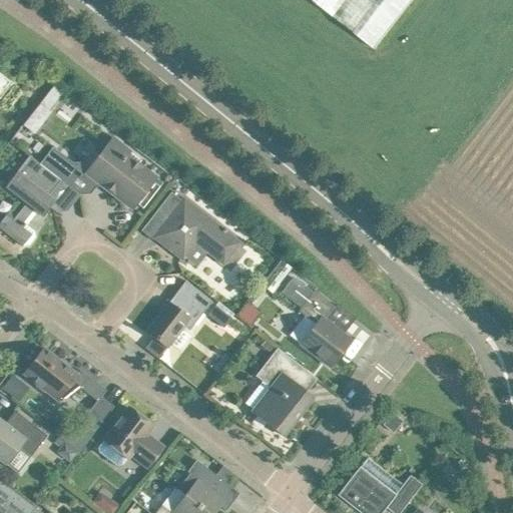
[(412,0),(312,0),(374,49),(387,33),(412,0)]
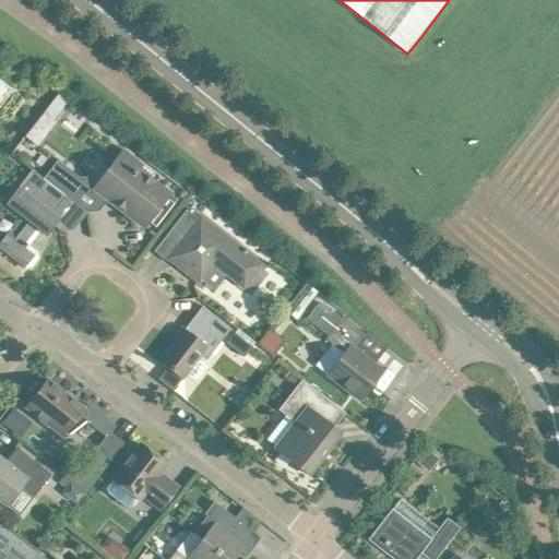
[(0,106),(12,91),(0,81),(0,106)]
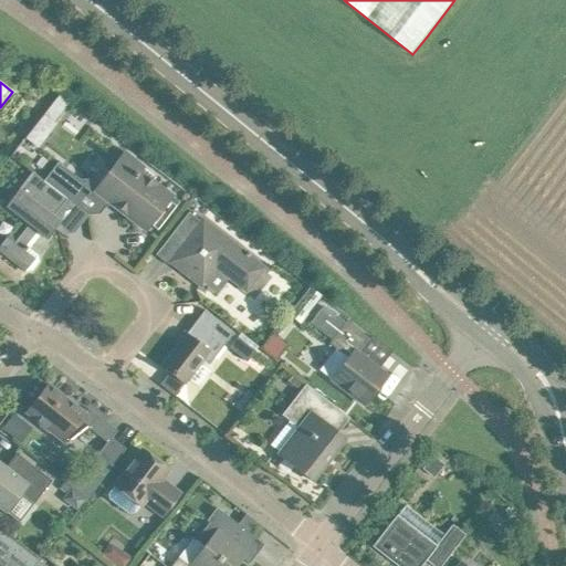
[(43,115),(25,138),(38,147),(55,125),(53,123),(70,102),(60,94),(43,115)]
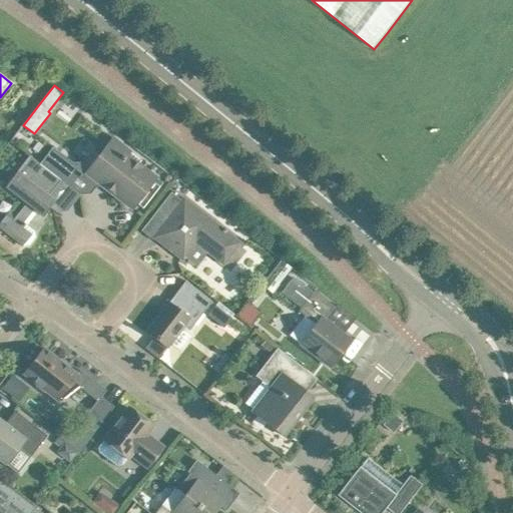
[(155,178),(126,156),(129,152),(112,139),(82,177),(95,187),(101,186),(102,186),(131,209),(135,204),(142,209),(162,183),(155,178)]
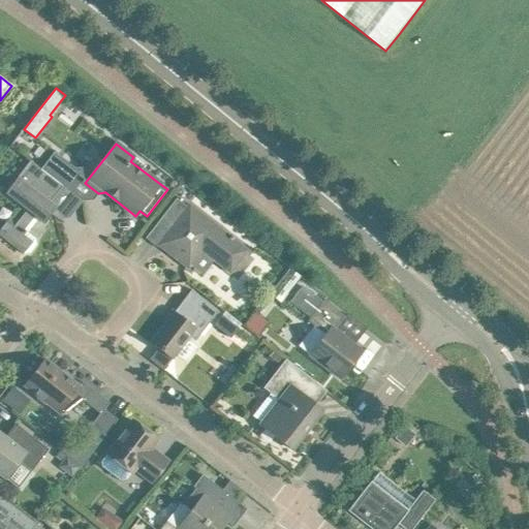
[(75,175),(74,168),(54,152),(40,169),(47,174),(65,188),(75,175)]
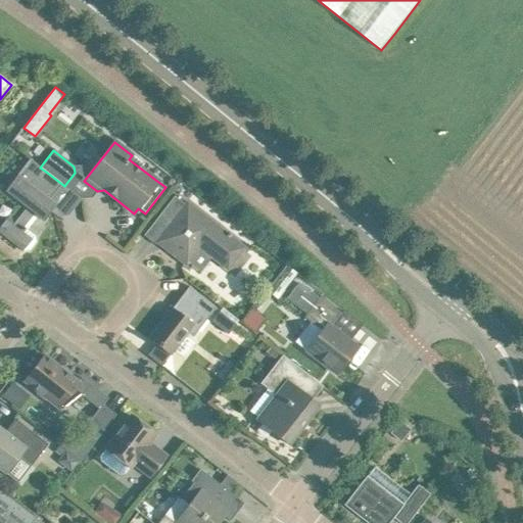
[(43,222),(55,205),(48,200),(57,189),(42,177),(46,172),(40,168),(30,159),(4,192),(21,205),(11,219),(8,217),(0,226),(0,233),(22,251),(29,251),(35,242),(34,237),(26,230),(36,217),(43,222)]
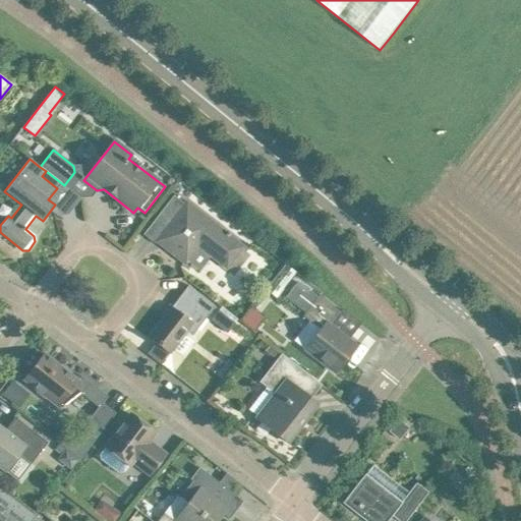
[(243,246),(185,201),(184,204),(173,195),(154,221),(165,229),(159,237),(167,243),(163,247),(185,265),(198,248),(226,270),(243,246)]
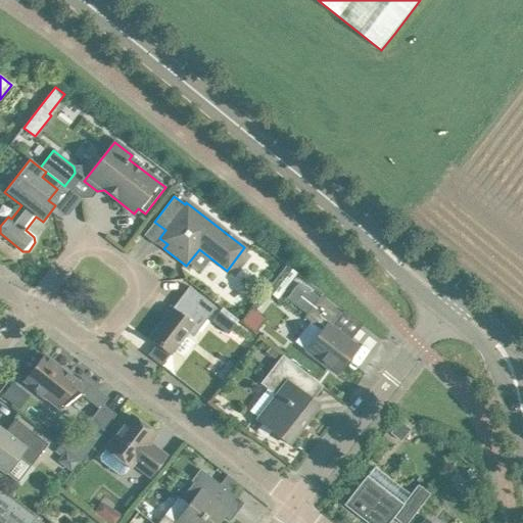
[(286,266),(267,291),(277,299),(297,274),(286,266)]
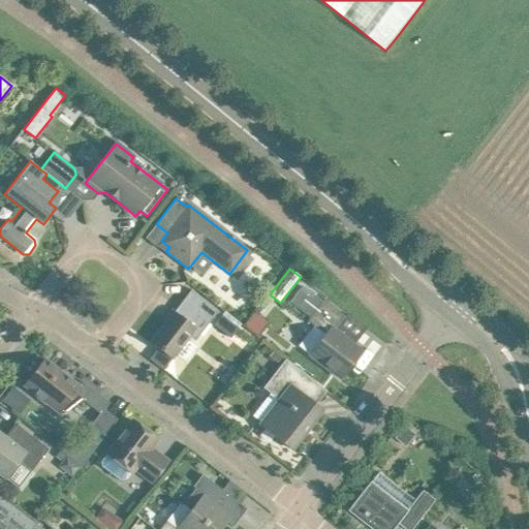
[(362,351),(336,331),(346,317),(323,300),(321,302),(302,286),(289,303),(309,318),(307,321),(315,328),(299,348),(339,379),(362,351)]
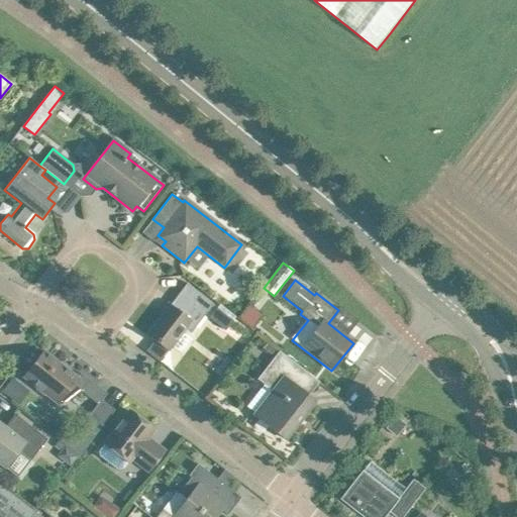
[(190,334),(213,305),(187,284),(170,305),(168,304),(159,316),(161,317),(146,335),(167,351),(184,330),(190,334)]
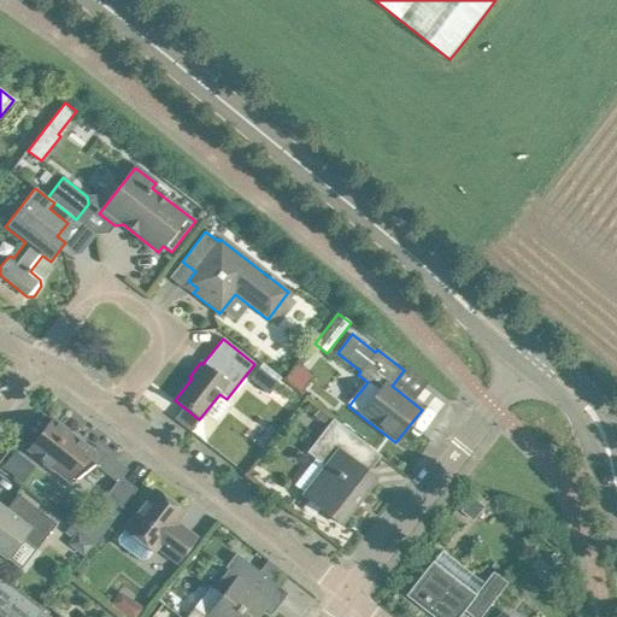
[(258,366),(250,378),(269,393),(277,382),(258,366)]
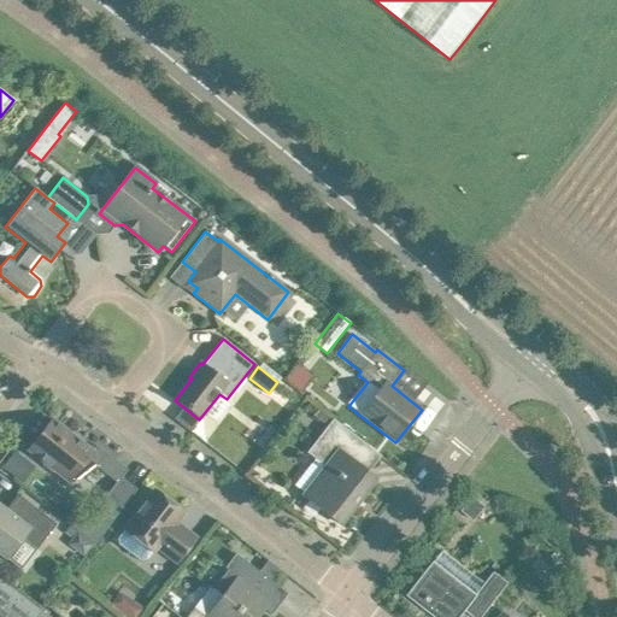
[(318,409),(313,413),(328,424),(333,419),(318,409)]
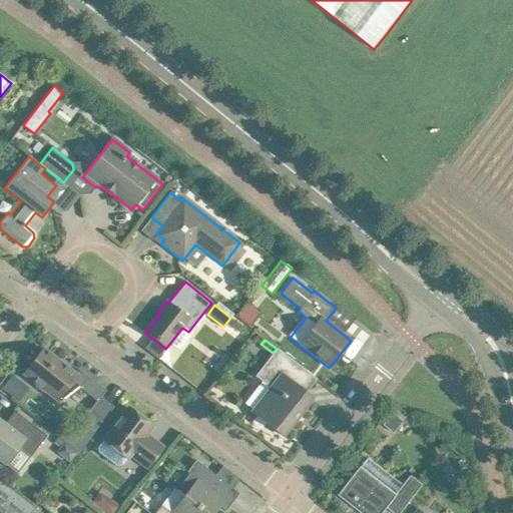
[(27,368),(22,375),(38,387),(57,402),(67,389),(72,393),(78,388),(96,402),(85,416),(87,417),(74,434),(67,443),(78,452),(98,426),(101,423),(113,407),(100,397),(105,391),(79,371),(76,375),(42,349),(27,368)]
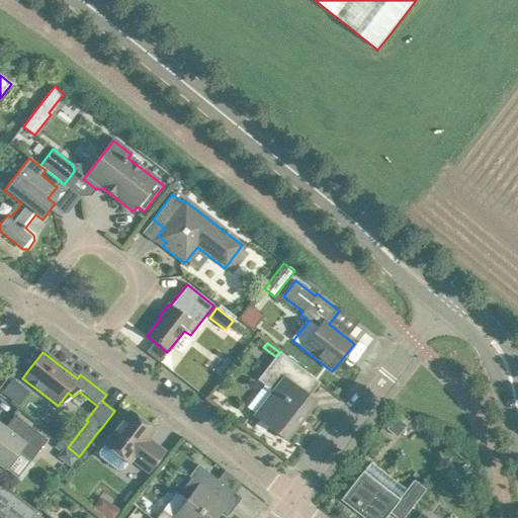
[(316,403),(298,390),(310,375),(279,352),(275,356),(257,380),(272,392),(254,415),(245,408),(244,409),(286,441),(316,403)]
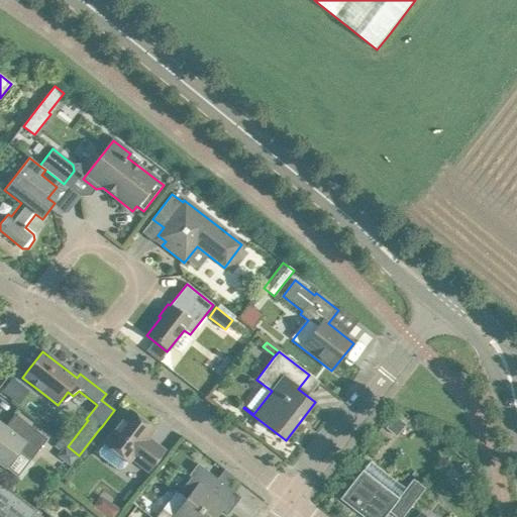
[(8,379),(0,389),(0,391),(17,404),(26,392),(8,379)]
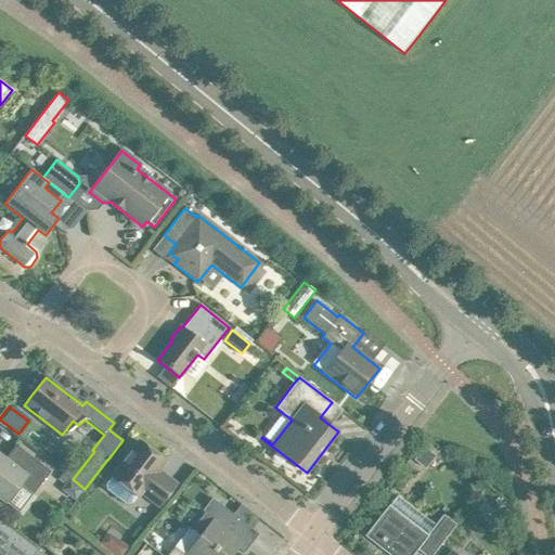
[(158,506),(176,485),(164,475),(163,477),(156,472),(165,462),(139,441),(111,476),(112,477),(105,485),(105,489),(127,505),(130,504),(137,497),(140,492),(158,506)]
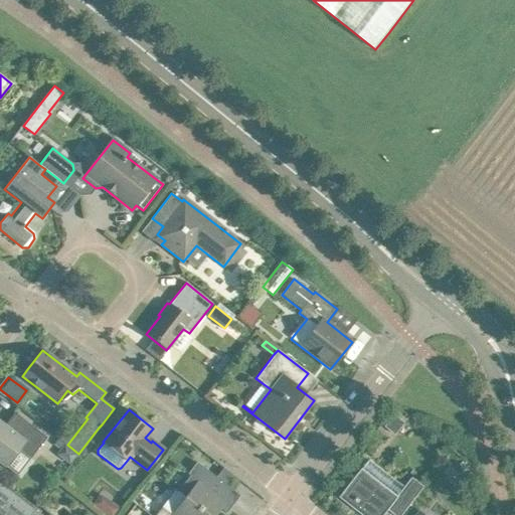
[(395,415),(387,424),(397,433),(404,423),(395,415)]
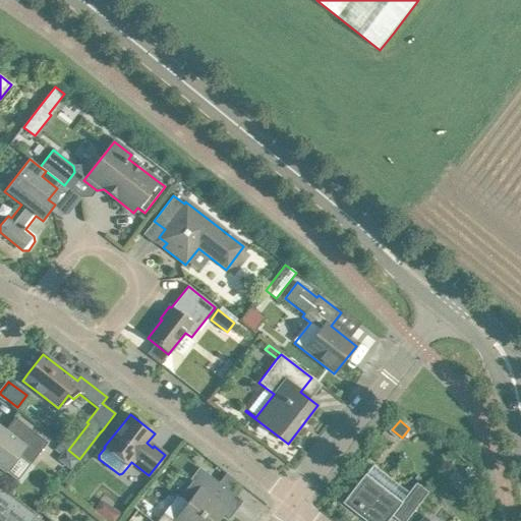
[(31,464),(47,443),(20,422),(10,436),(0,426),(0,468),(5,472),(19,455),(31,464)]
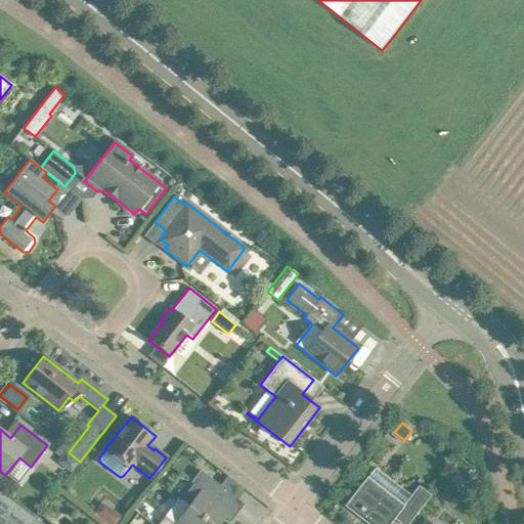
[(66,452),(57,463),(72,473),(80,463),(66,452)]
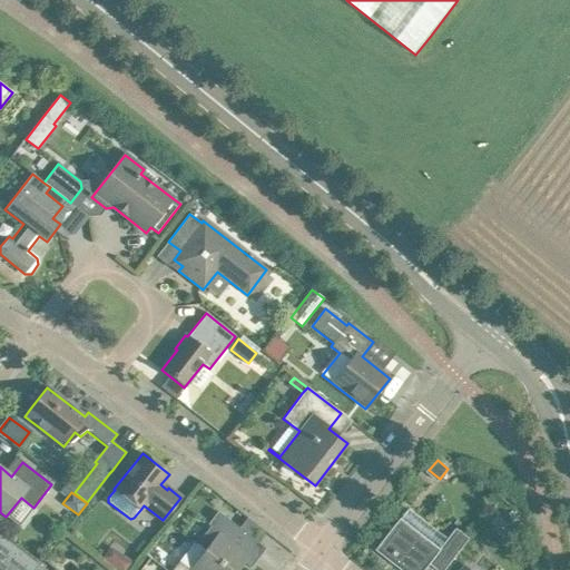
[(238,528),(217,512),(207,524),(218,533),(204,551),(227,569),(238,569),(244,563),(251,568),(265,549),(249,537),(238,528)]
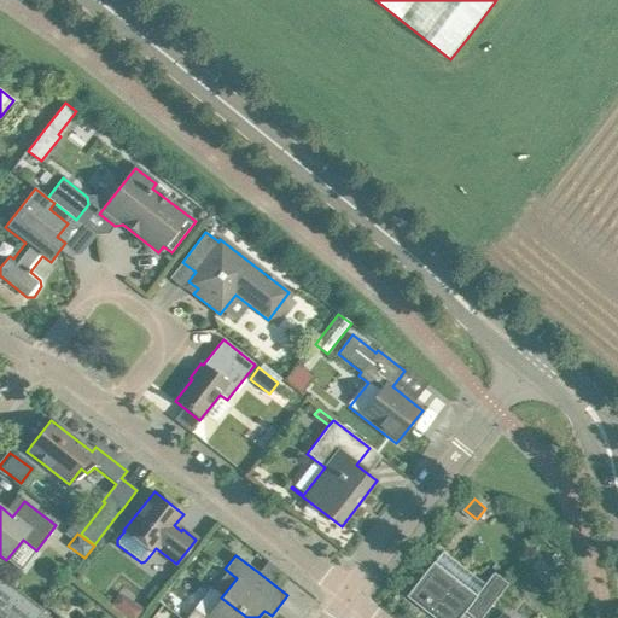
[(268,561),(258,572),(270,582),(279,570),(268,561)]
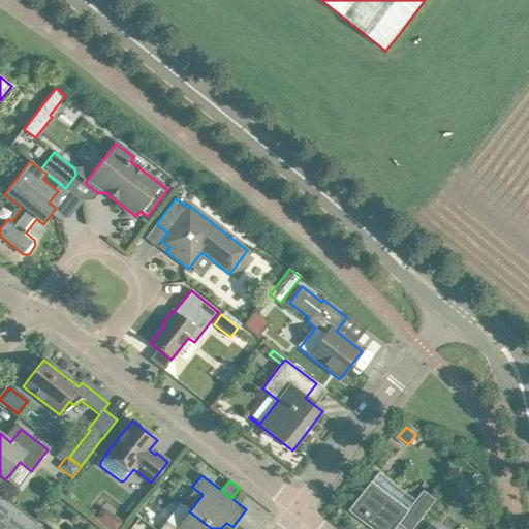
[(406,528),(413,528),(436,500),(424,491),(409,510),(372,481),(349,511),(372,528),(395,528),(400,524),(406,528)]
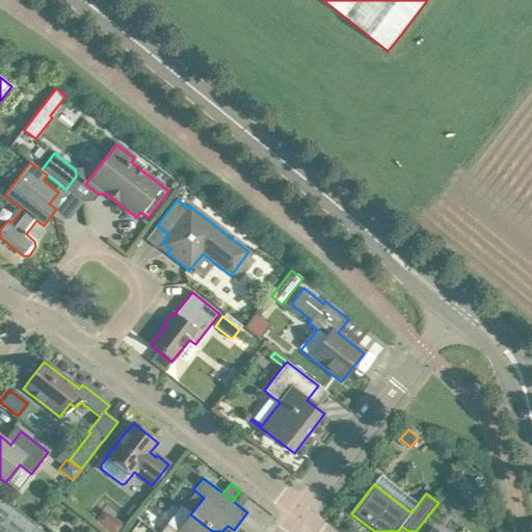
[(11,509),(0,499),(0,519),(3,521),(11,509)]
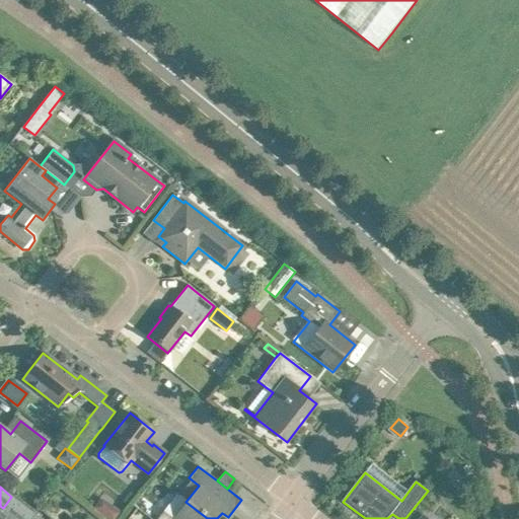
[(0,506),(0,517),(2,518),(30,518),(34,515),(11,497),(3,508),(0,506)]
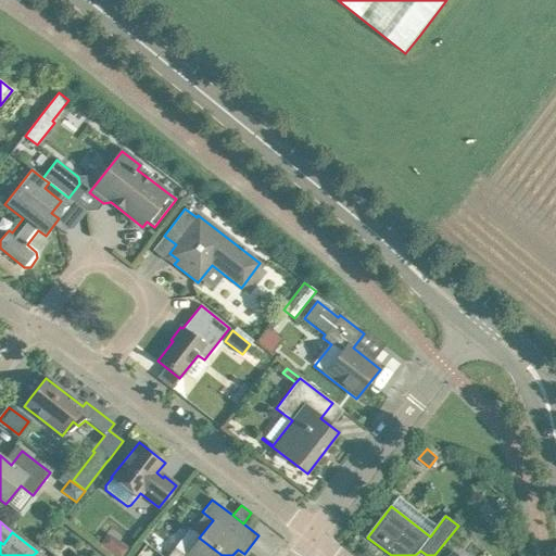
[(222,555),(199,538),(185,555),(175,547),(167,555),(222,555)]
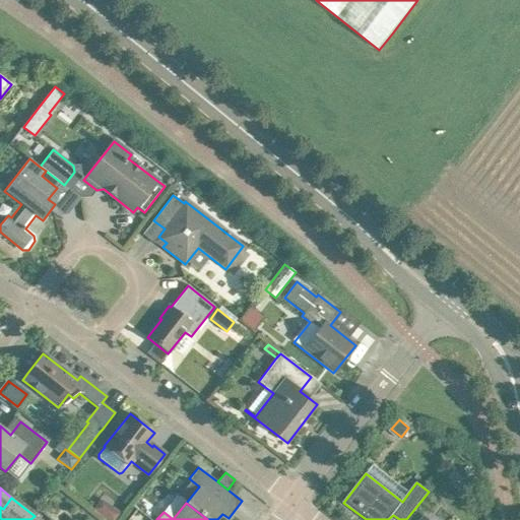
[(111,506),(103,516),(107,519),(116,519),(121,514),(111,506)]
